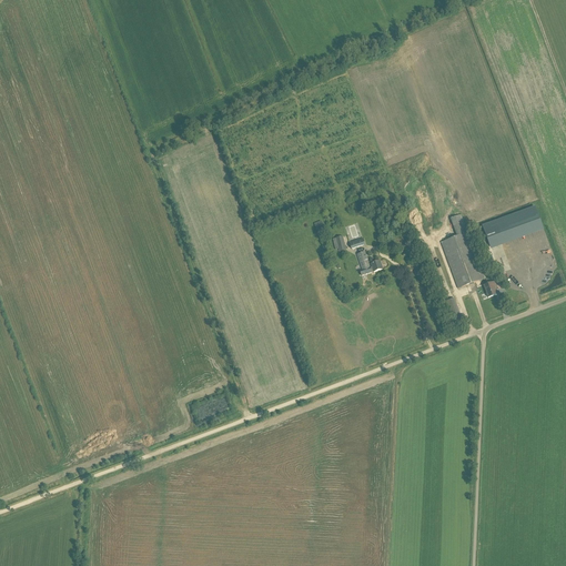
[(440,241),(456,286),(482,278),(465,231),(460,213),(450,216),(456,234),(440,241)]
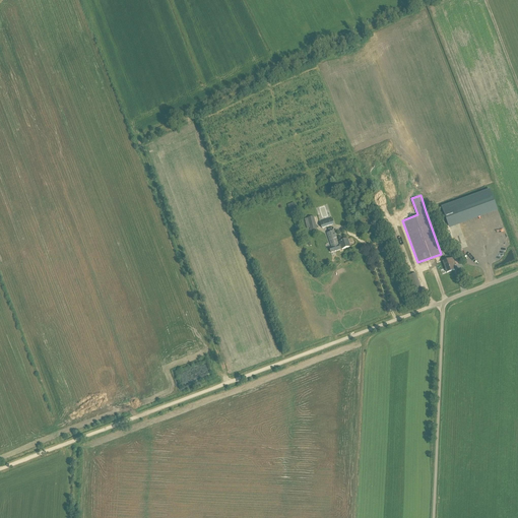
[(452,201),(440,205),(447,224),(459,220),(452,201)]
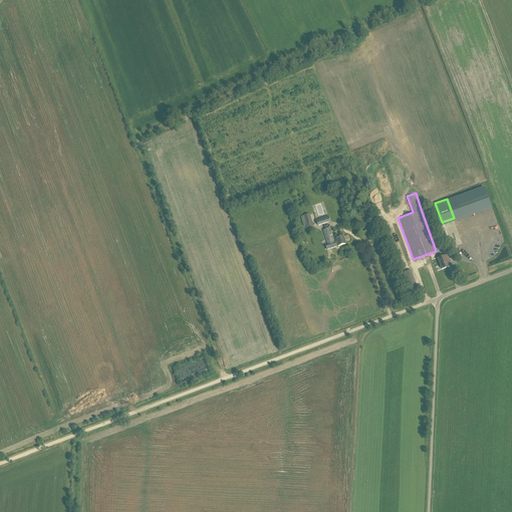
[(313,214),(314,221),(326,218),(325,211),(313,214)]
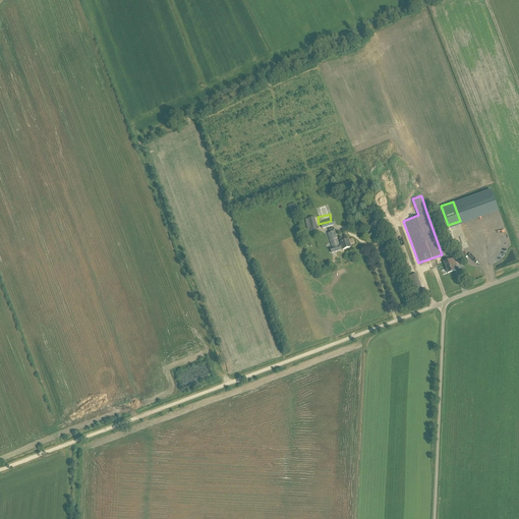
[(303,217),(305,227),(309,226),(309,229),(315,227),(312,215),(303,217)]
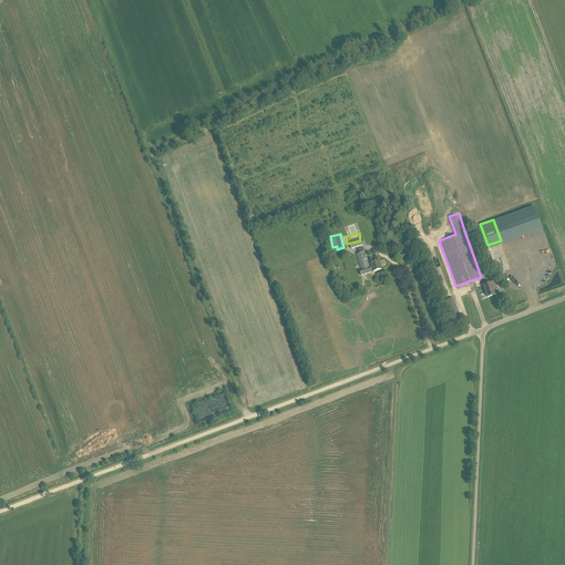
[(355,253),(360,268),(368,266),(362,250),(355,253)]
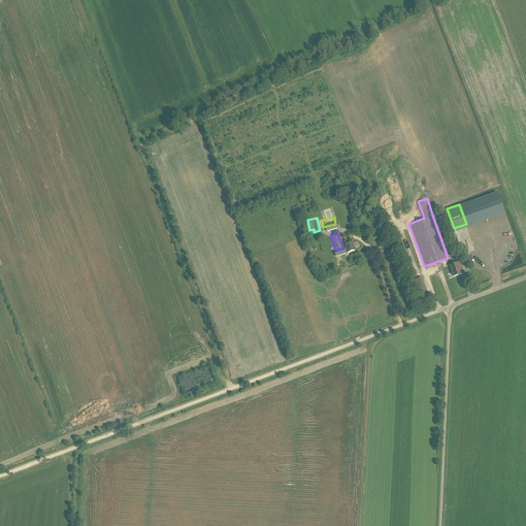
[(343,247),(342,248),(335,250),(333,251),(334,255),(354,249),(352,241),(342,243),(343,247)]
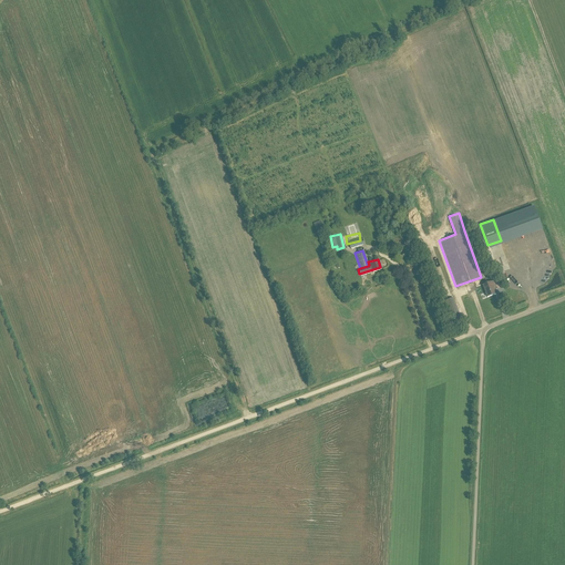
[(481,284),(485,296),(494,293),(492,288),(495,287),(492,280),(481,284)]
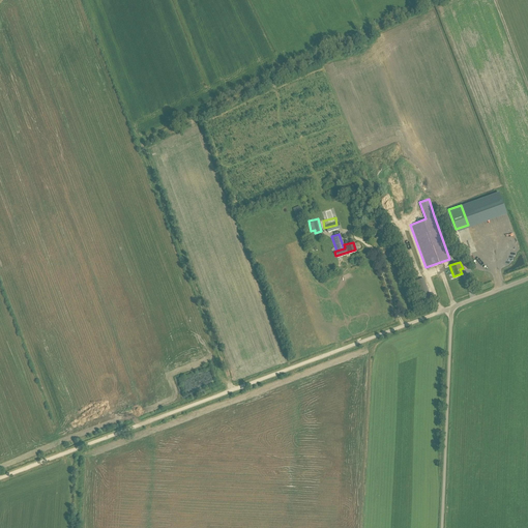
[(423,297),(429,295),(421,275),(413,279),(416,288),(420,287),(423,297)]
